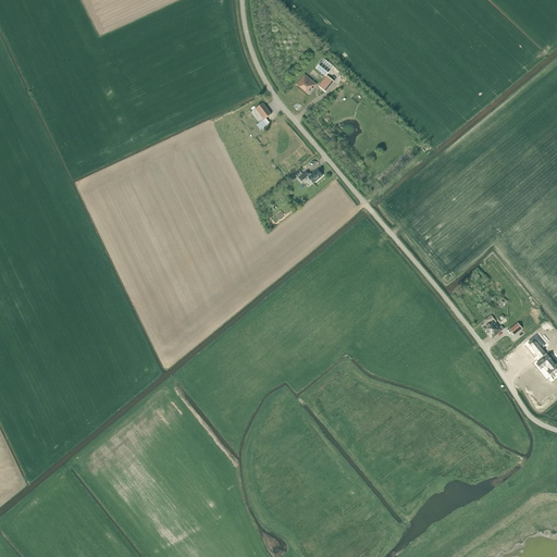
[(321,62),(316,69),(325,77),(331,71),(321,62)]
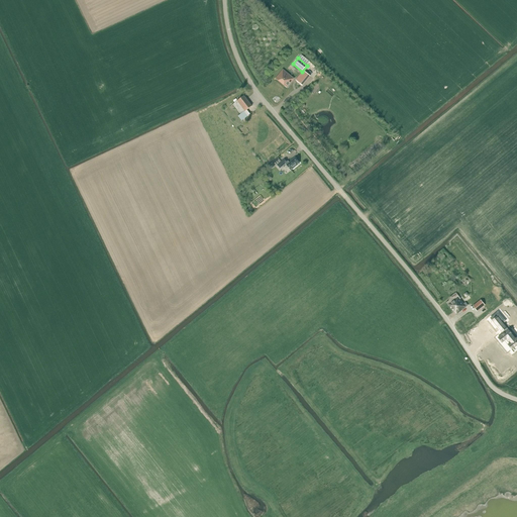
[(276,79),(287,88),(293,79),(290,77),(291,76),(283,70),(276,79)]
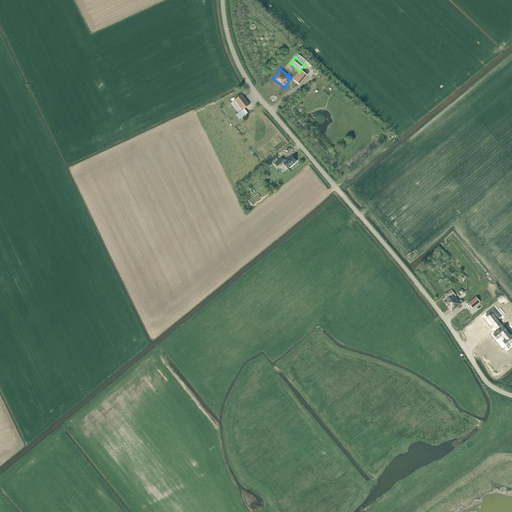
[(300,70),(293,79),(300,85),(307,76),(300,70)]
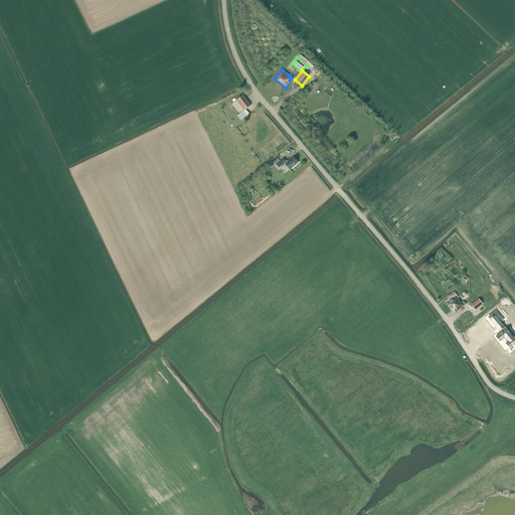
[(232,104),(231,105),(232,105),(239,113),(242,118),(247,114),(244,111),(250,106),(242,95),(231,104),(232,104)]
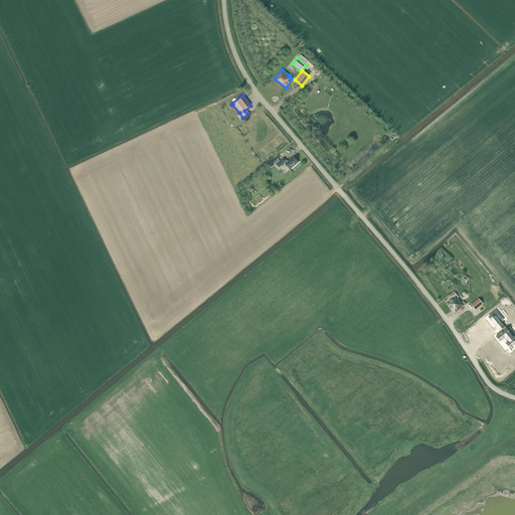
[(279,163),(281,162),(277,158),(271,163),(272,164),(270,166),(271,168),(278,162),(279,163)]
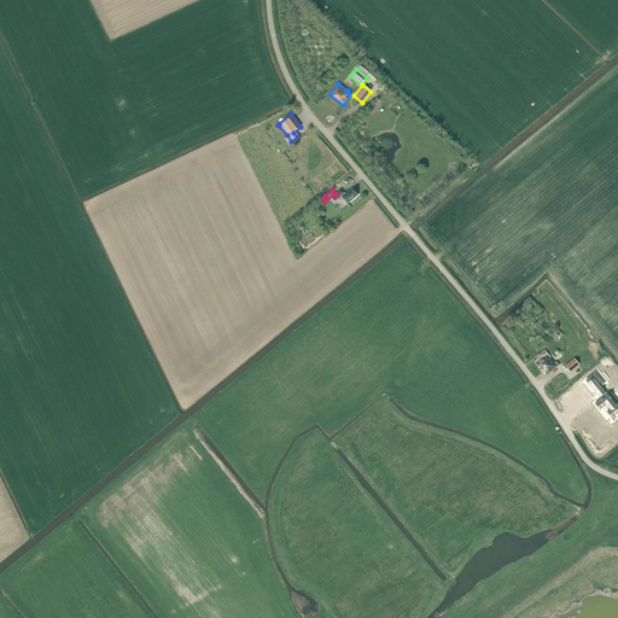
[(342,196),(343,198),(342,199),(344,200),(348,204),(357,196),(353,190),(345,194),(344,193),(343,194),(340,191),(337,194),(334,196),(332,198),(334,202),(342,196)]
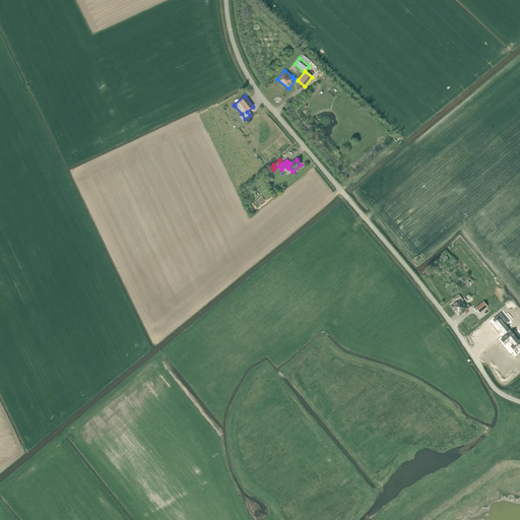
[(454,301),(449,305),(456,314),(457,313),(459,316),(468,310),(469,309),(470,308),(468,304),(466,306),(464,302),(463,302),(464,301),(459,295),(453,300),(454,301)]
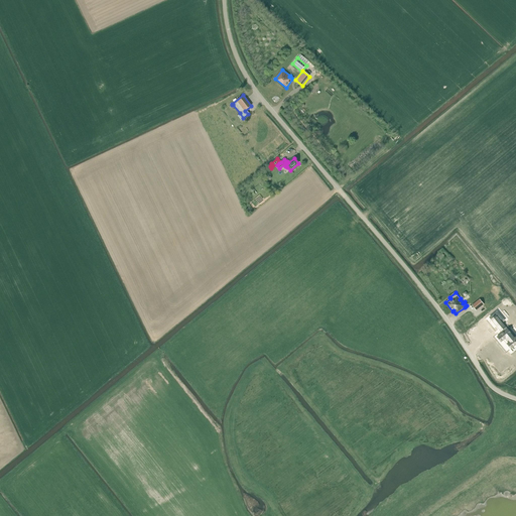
[(481,300),(473,306),(477,310),(484,305),(481,300)]
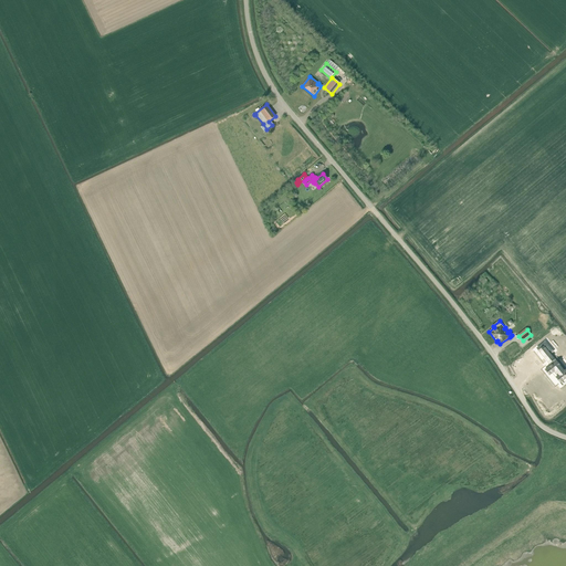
[(544,342),(536,347),(551,364),(545,368),(548,373),(554,368),(558,374),(556,376),(561,381),(565,376),(565,368),(563,370),(548,353),(552,350),(544,342)]
